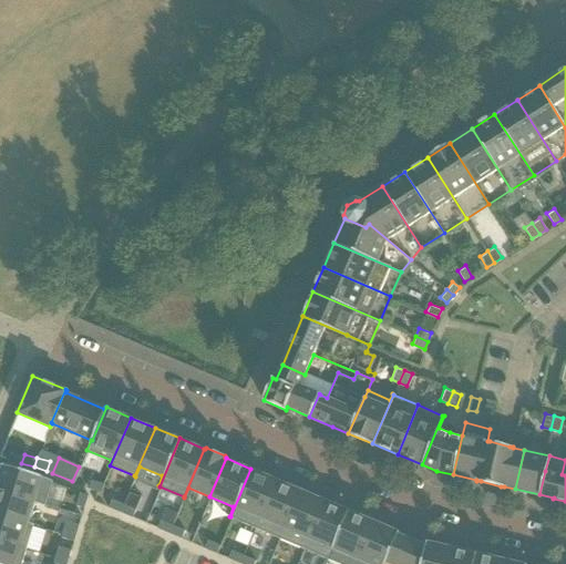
[(2,463),(0,469),(0,488),(44,503),(51,480),(44,477),(2,463)]
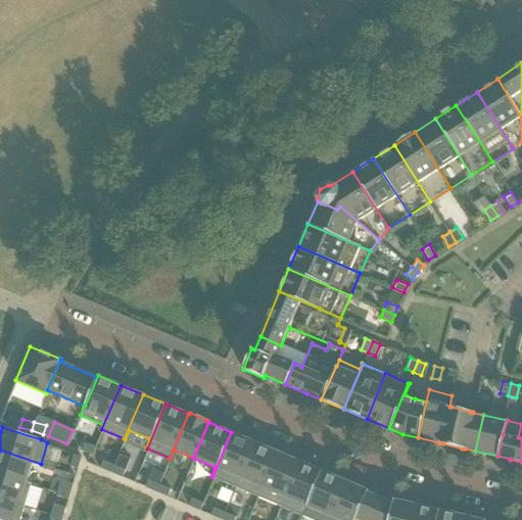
[(231,432),(212,476),(235,485),(253,441),(231,432)]
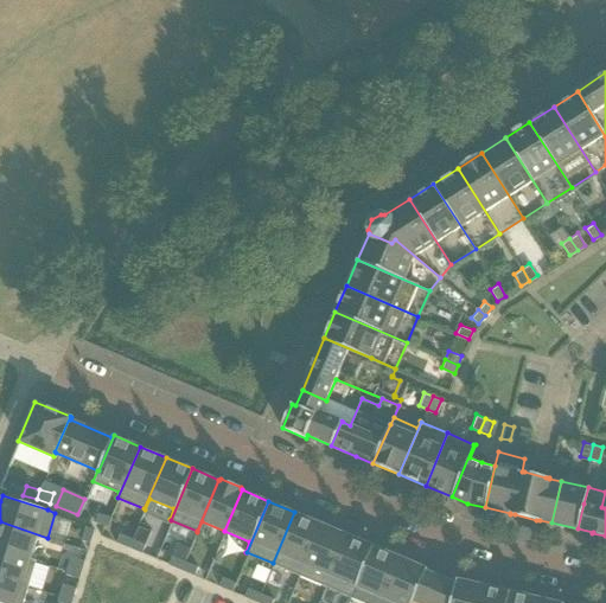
[(96,511),(94,521),(108,525),(110,515),(96,511)]
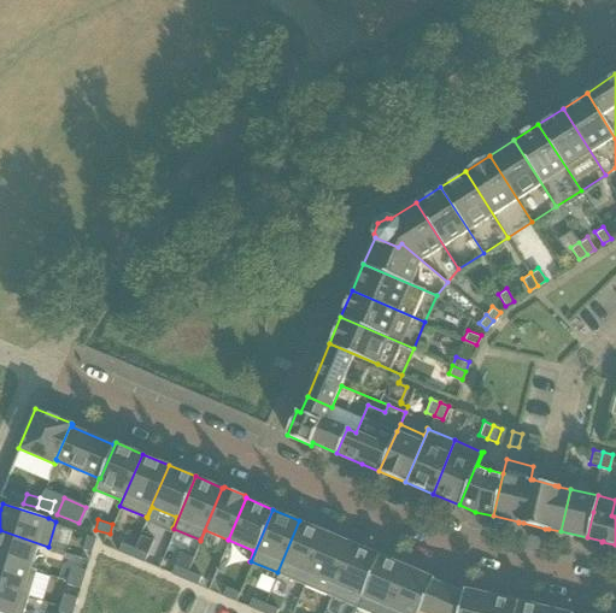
[(299,520),(277,572),(304,584),(326,531),(299,520)]
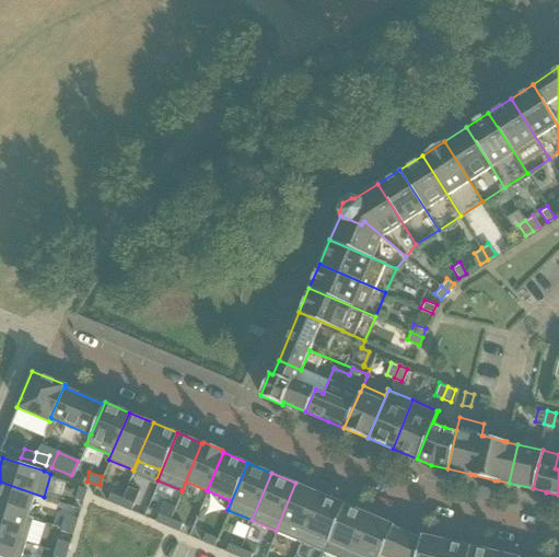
[(0,507),(32,518),(32,517),(27,514),(34,495),(44,498),(44,497),(0,482),(0,507)]
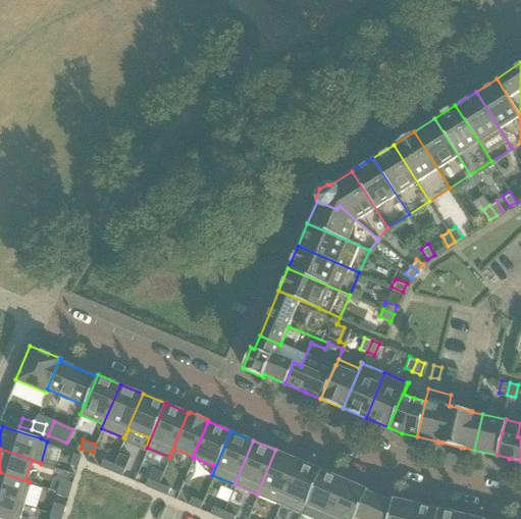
[(275,450),(257,495),(279,504),(298,460),(275,450)]
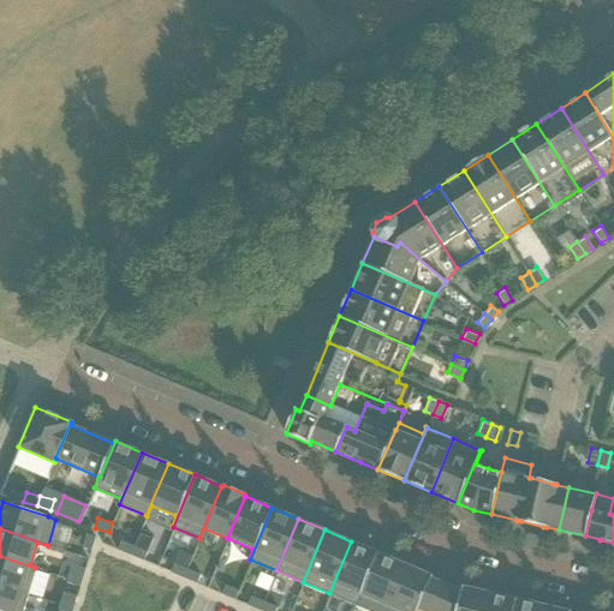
[(85,532),(81,546),(90,549),(95,534),(85,532)]
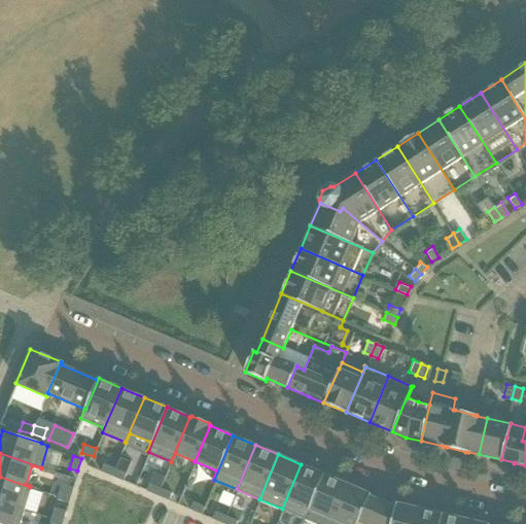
[(114,466),(111,475),(123,480),(131,460),(119,456),(114,466)]
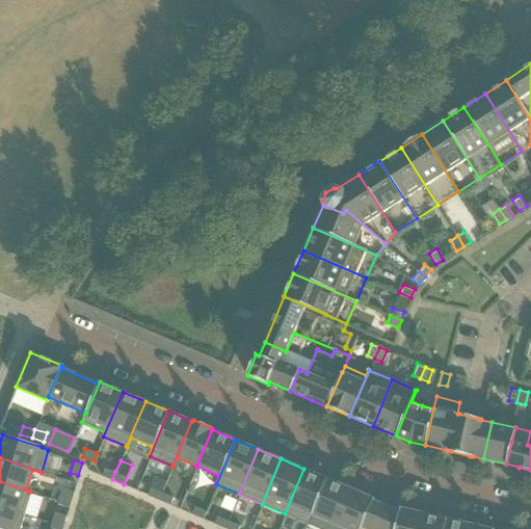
[(104,467),(101,474),(112,479),(115,471),(104,467)]
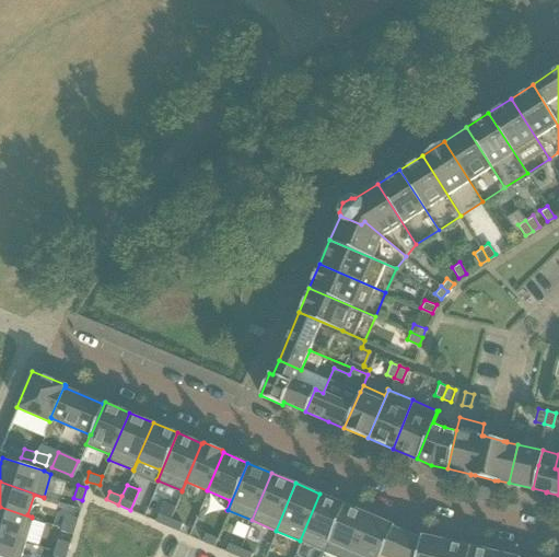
[(319,494),(300,541),(323,550),(327,541),(328,542),(344,503),(319,494)]
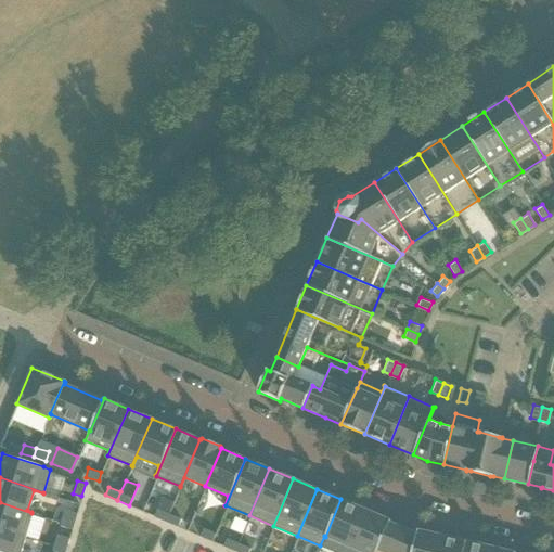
[(324,536),(320,546),(334,551),(346,551),(364,510),(340,499),(325,537),(324,536)]
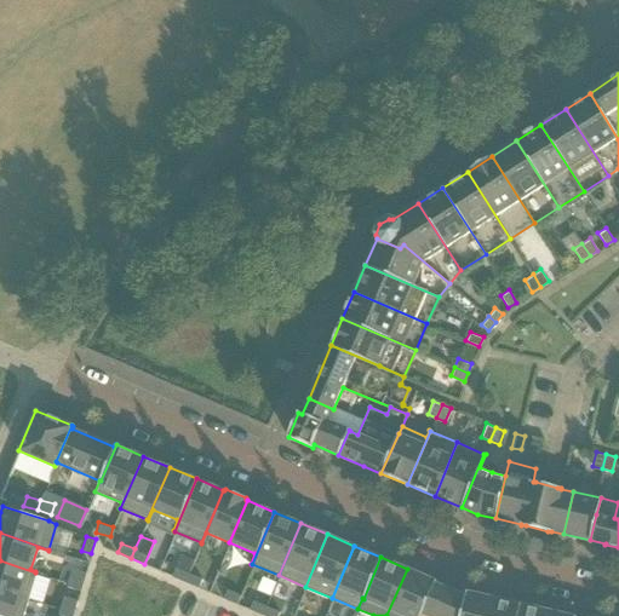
[(0,588),(28,598),(35,573),(0,560),(0,588)]
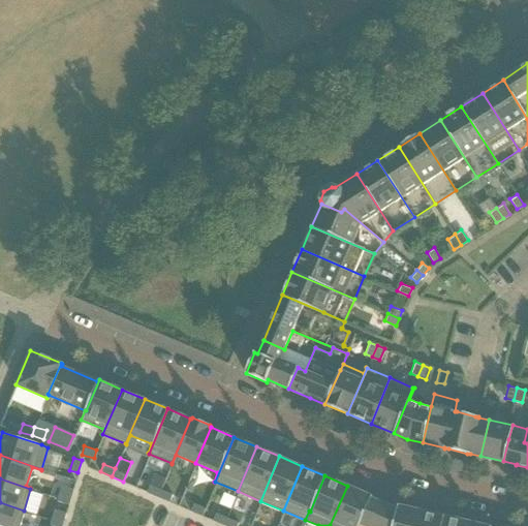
[(61,484),(58,492),(70,496),(73,488),(61,484)]
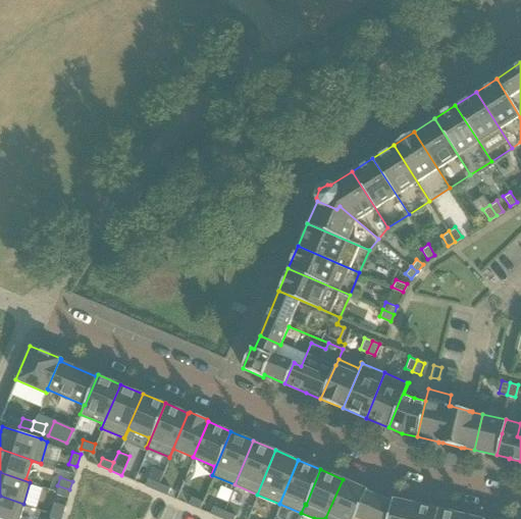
[(147,477),(144,484),(155,489),(158,482),(147,477)]
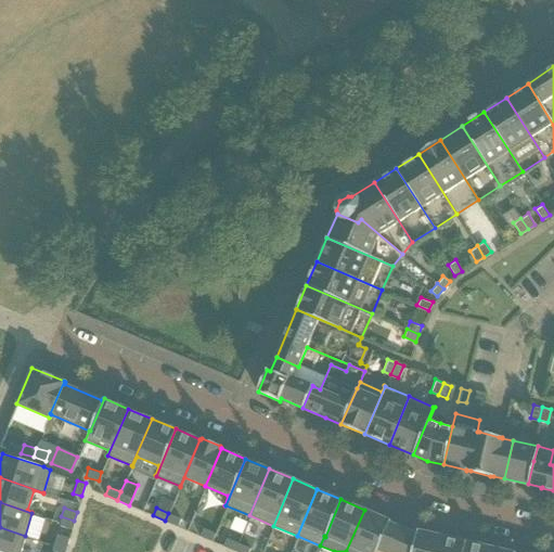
[(364,510),(346,551),(376,551),(377,550),(379,551),(383,551),(436,551),(440,535),(416,529),(415,533),(414,533),(402,527),(391,523),(389,522),(389,520),(364,510)]
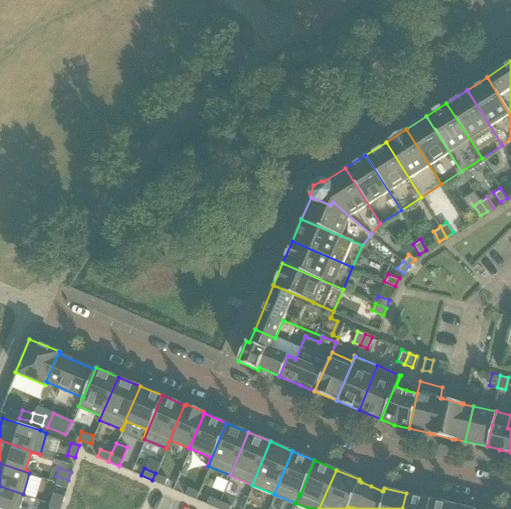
[(155,473),(152,480),(163,485),(166,477),(155,473)]
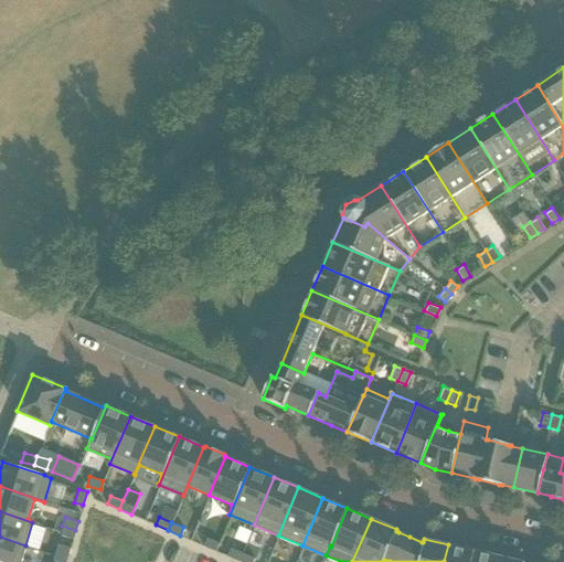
[(62,526),(60,534),(73,538),(75,530),(62,526)]
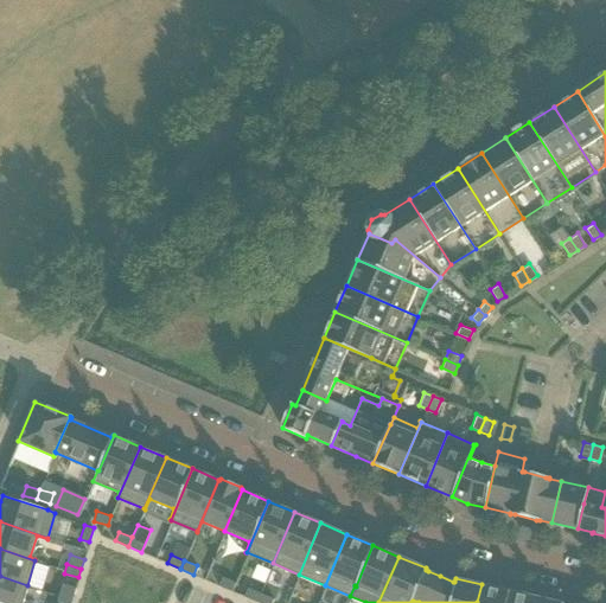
[(0,602),(1,602),(21,602),(27,585),(0,576),(0,602)]
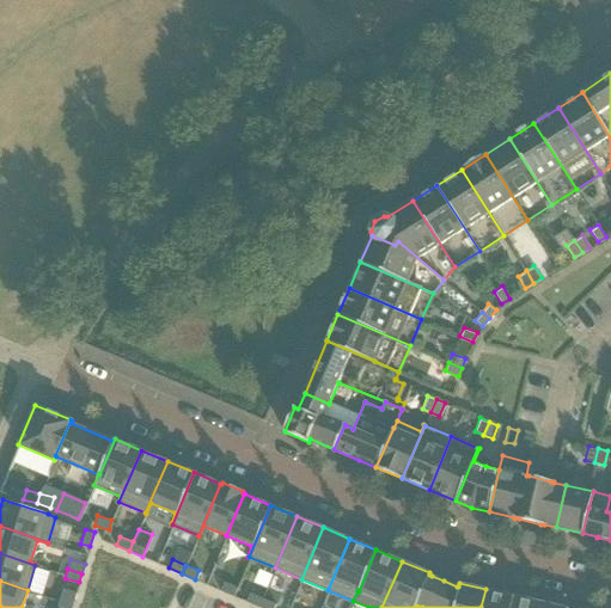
[(224,581),(219,589),(233,595),(237,587),(224,581)]
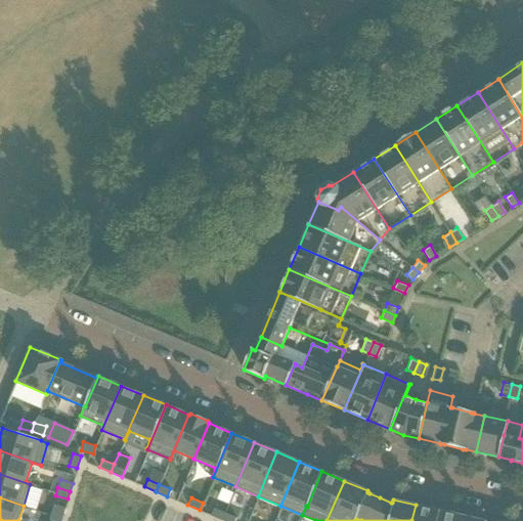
[(53,503),(51,511),(62,514),(66,507),(60,505),(53,503)]
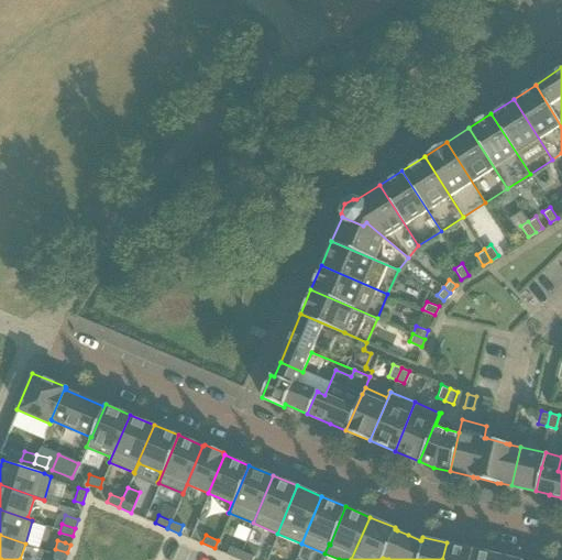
[(447,542),(442,559),(469,559),(472,548),(447,542)]
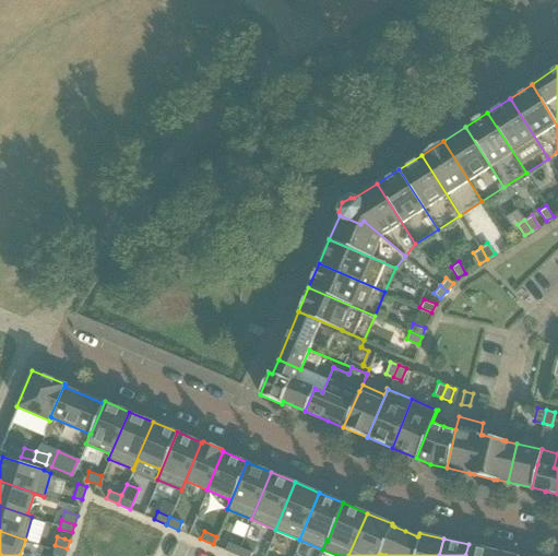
[(227,541),(224,549),(236,554),(239,546),(227,541)]
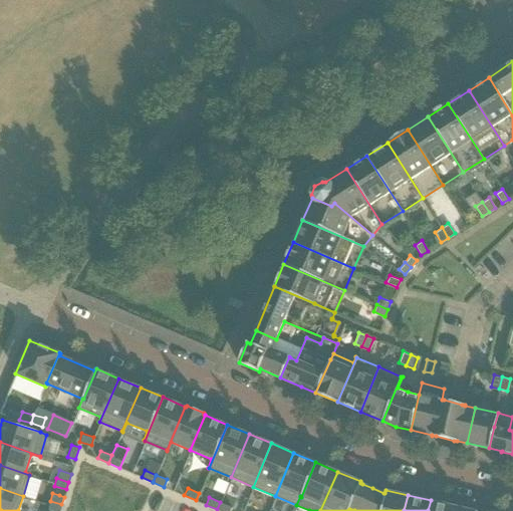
[(431,500),(428,510),(451,510),(452,505),(431,500)]
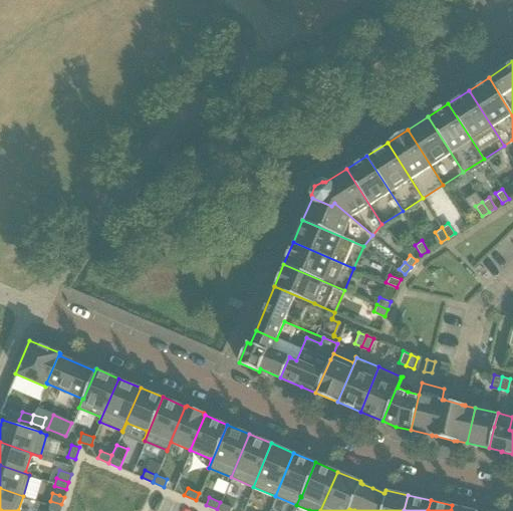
[(50,501),(48,509),(55,510),(59,510),(61,504),(50,501)]
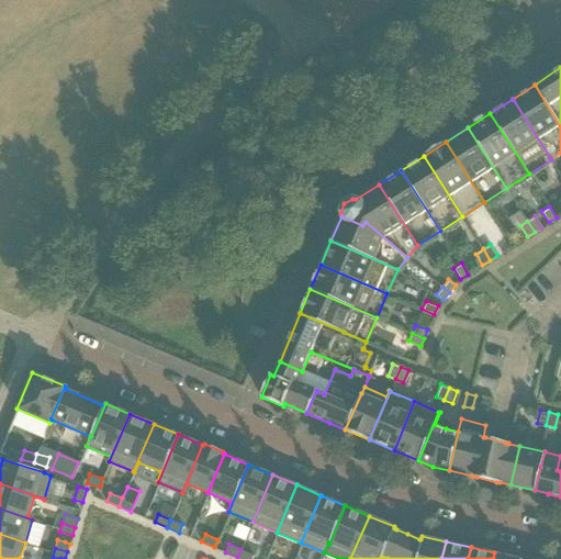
[(240,549),(237,557),(242,558),(250,558),(251,558),(253,555),(240,549)]
